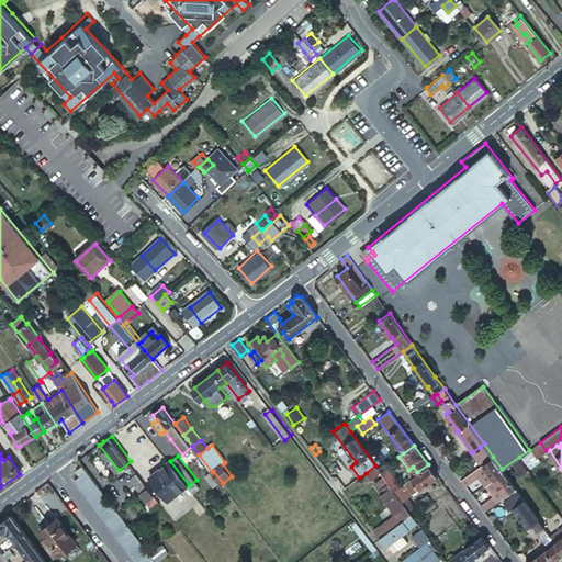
[(493,457),(461,480),(463,484),(478,474),(486,485),(489,484),(494,479),(504,472),(502,469),(493,457)]
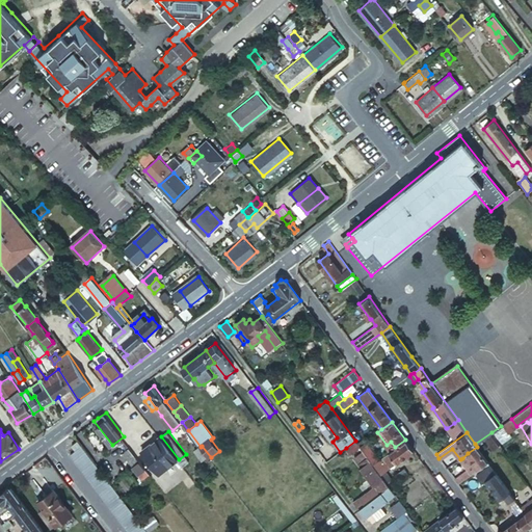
[(160,473),(179,459),(161,436),(142,451),(160,473)]
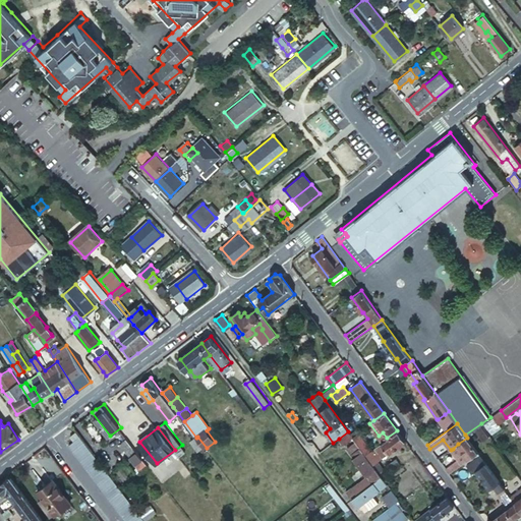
[(405,441),(397,430),(387,438),(370,451),(365,455),(367,458),(372,465),(377,462),(405,441)]
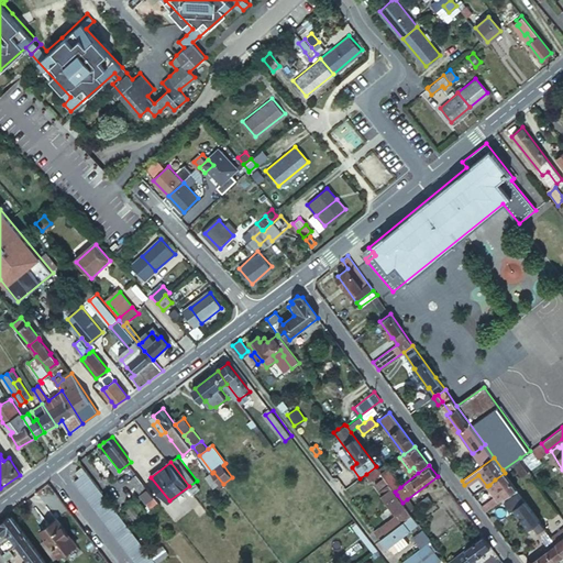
[(381,473),(381,472),(376,466),(366,474),(371,481),(381,473)]
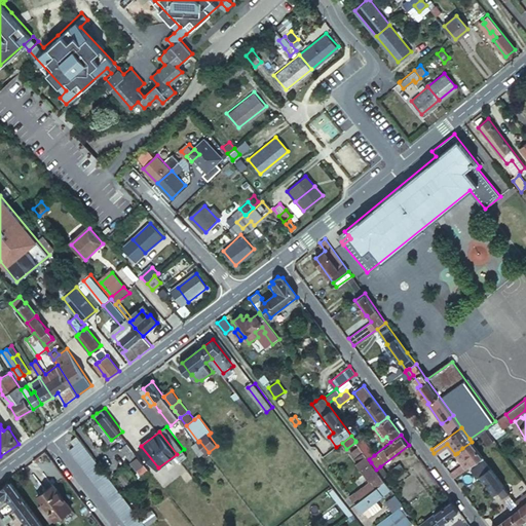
[(359,446),(369,459),(374,455),(361,437),(355,441),(355,442),(359,446)]
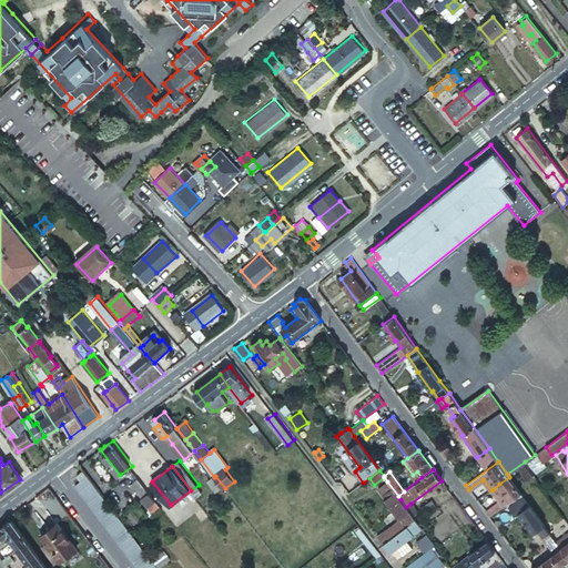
[(89,475),(79,483),(75,485),(139,567),(160,567),(155,563),(131,530),(89,475)]
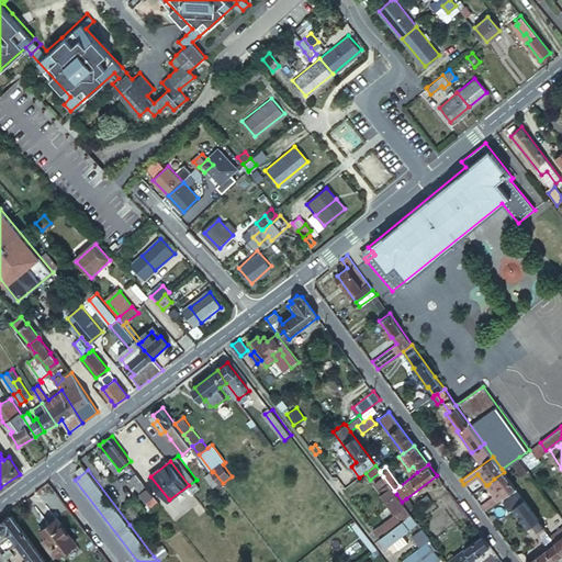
[(145,481),(138,472),(132,478),(138,486),(145,481)]
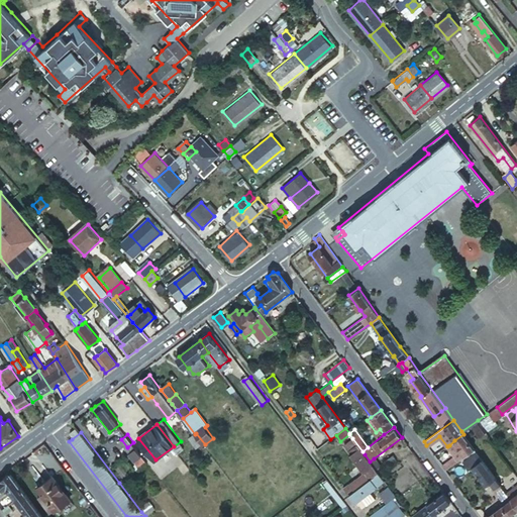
[(475,448),(463,434),(454,440),(449,445),(447,446),(454,454),(456,457),(460,454),(461,457),(464,455),(475,448)]
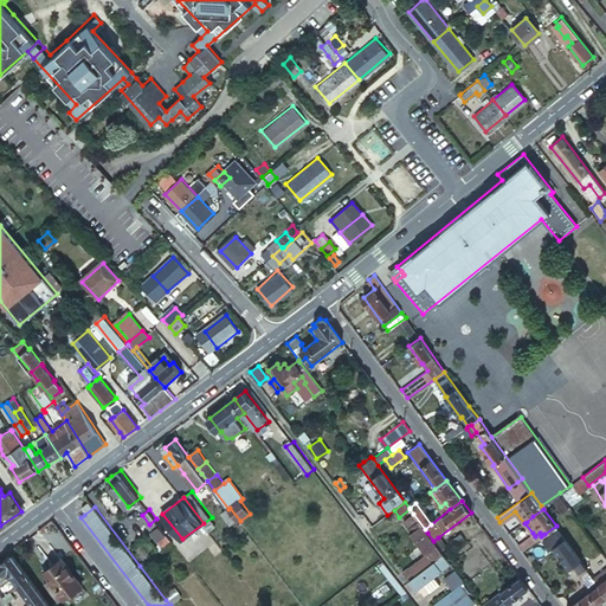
[(433,562),(444,554),(440,550),(433,541),(427,533),(425,529),(413,514),(404,521),(427,554),(403,573),(408,580),(433,562)]
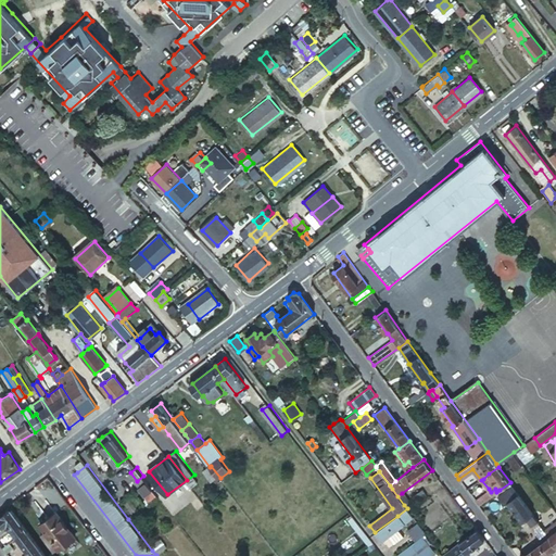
[(467,490),(471,495),(482,487),(482,485),(479,481),(467,490)]
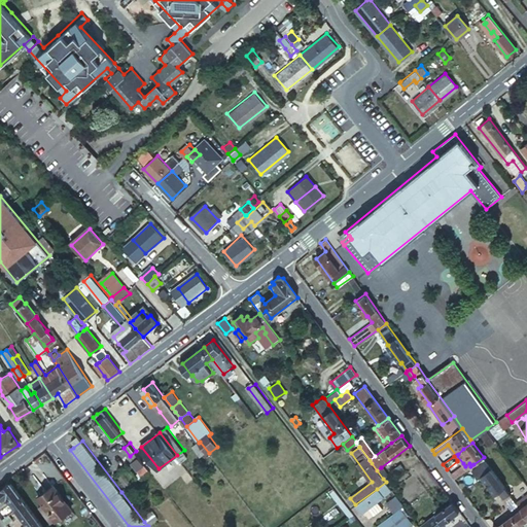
[(146,463),(141,457),(133,463),(138,469),(146,463)]
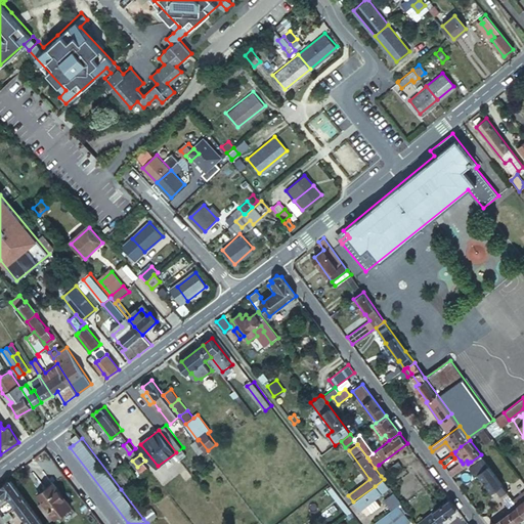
[(488,466),(481,454),(471,462),(479,473),(488,466)]
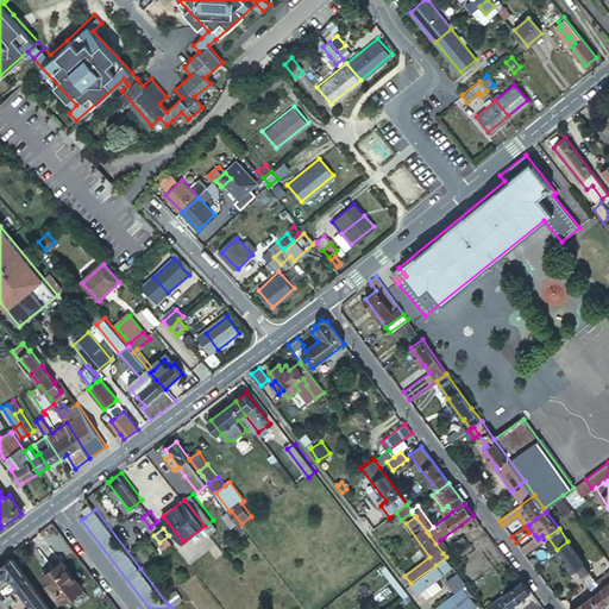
[(520,547),(525,553),(544,539),(542,535),(538,539),(535,535),(520,547)]
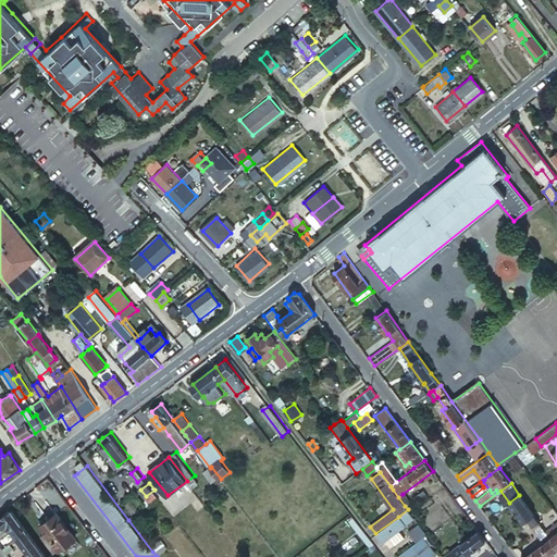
[(403,494),(398,497),(405,506),(409,503),(403,494)]
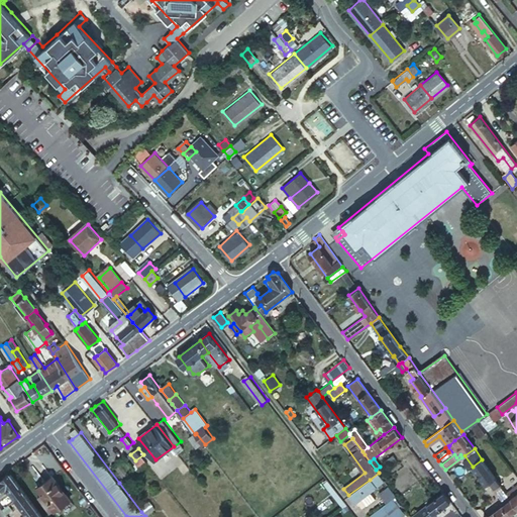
[(387,468),(392,474),(402,466),(397,459),(387,468)]
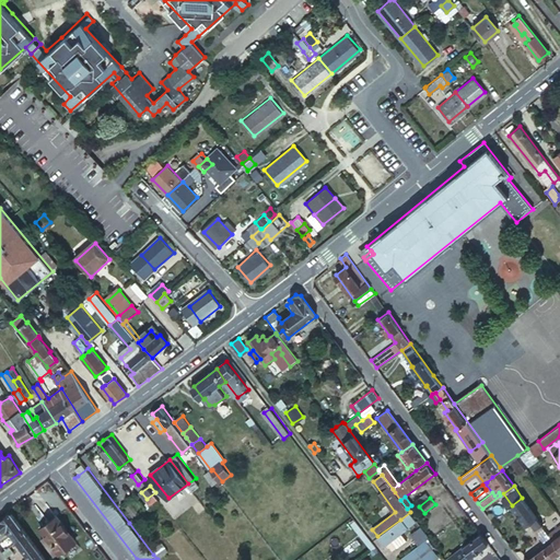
[(538,527),(549,544),(553,540),(549,535),(532,510),(522,498),(512,505),(527,525),(529,523),(535,529),(538,527)]
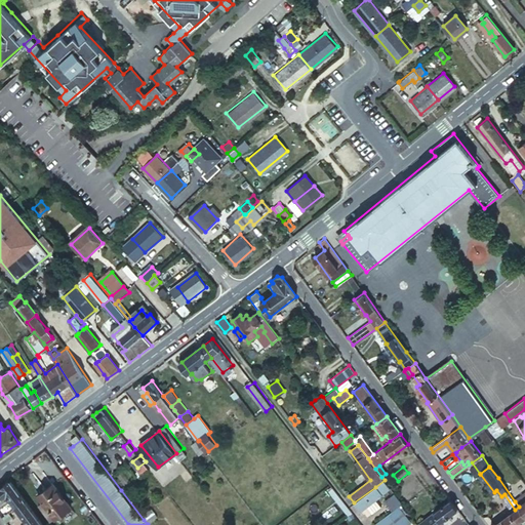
[(13,510),(27,499),(11,480),(0,487),(0,497),(1,499),(4,497),(13,510)]
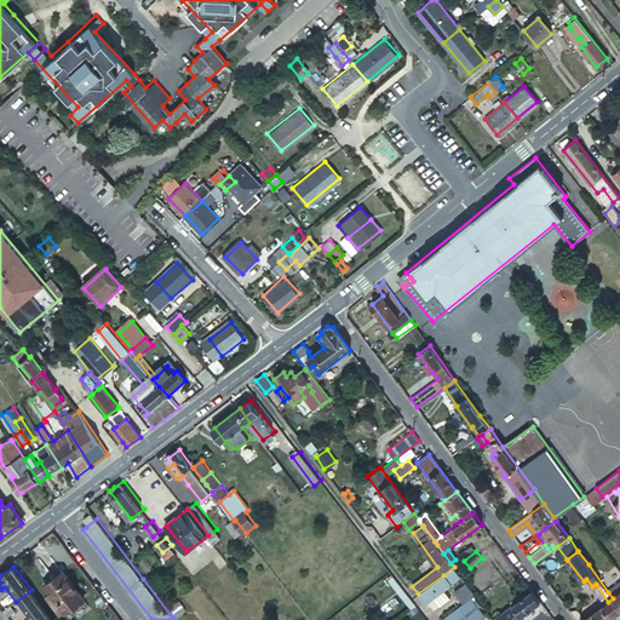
[(45,584),(67,612),(85,598),(63,570),(45,584)]
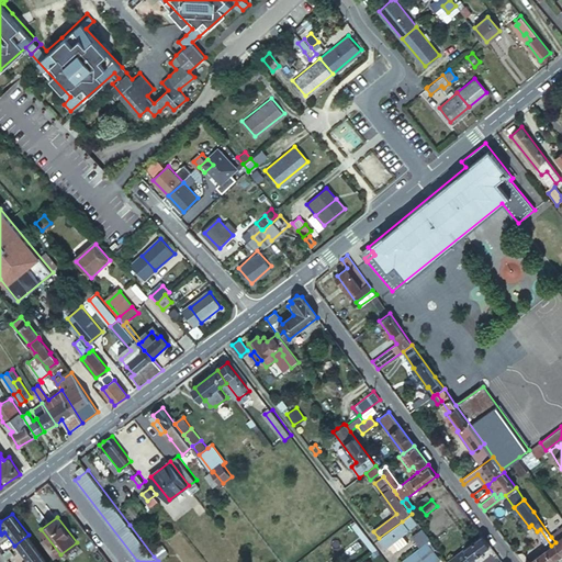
[(402,521),(379,538),(385,547),(408,529),(402,521)]
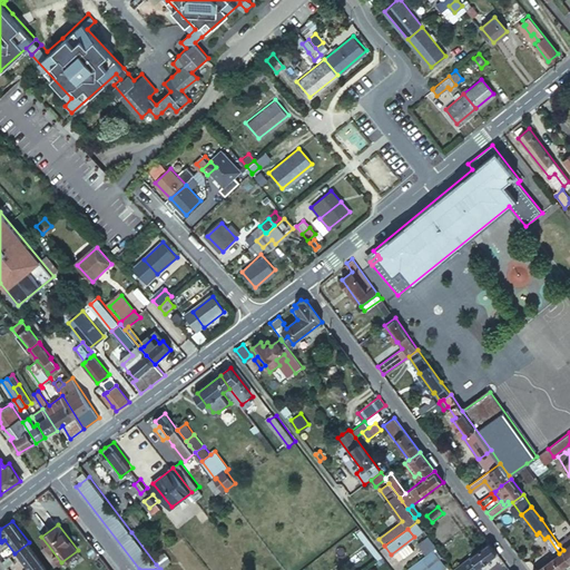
[(569,536),(559,544),(563,550),(569,560),(569,536)]
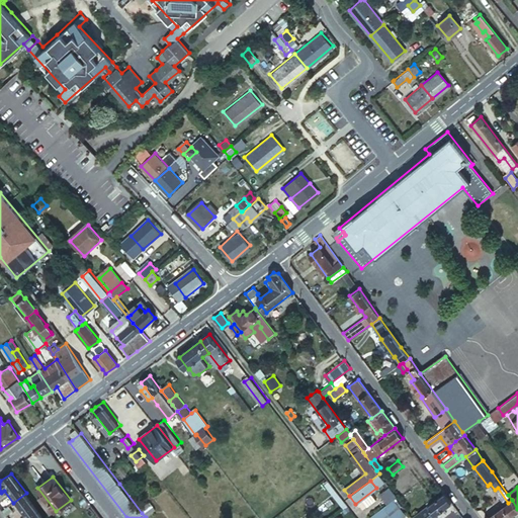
[(24,517),(35,517),(42,514),(26,493),(13,503),(24,517)]
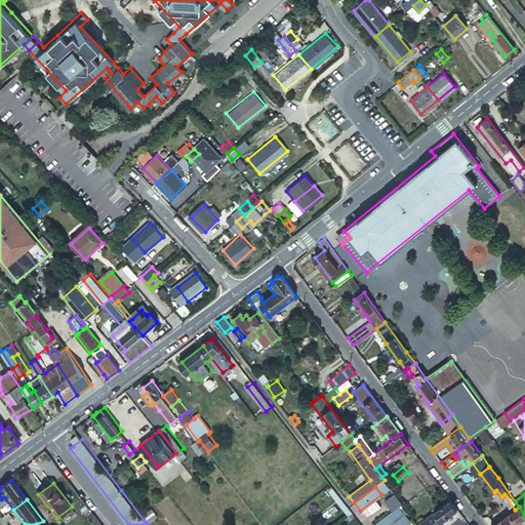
[(449,500),(417,524),(442,524),(440,523),(457,511),(449,500)]
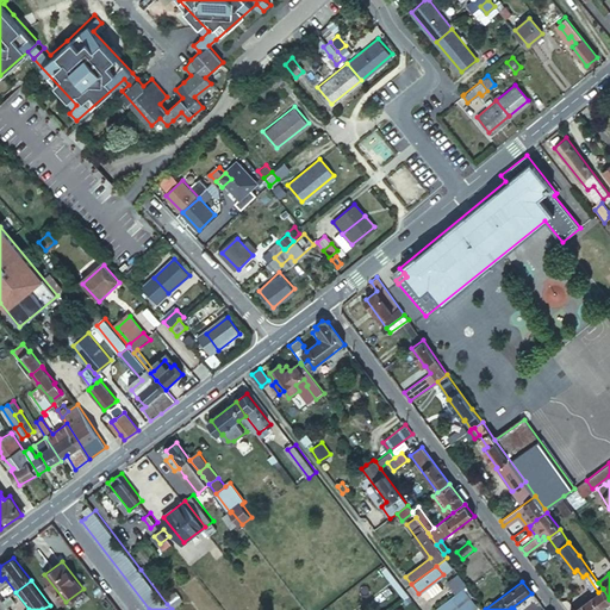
[(609,599),(603,589),(598,592),(592,597),(601,608),(609,601),(609,599)]
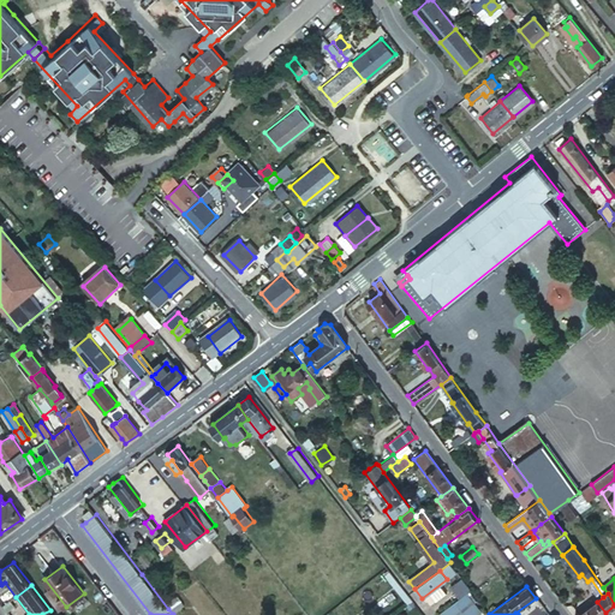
[(439,614),(471,614),(473,614),(460,597),(439,614)]
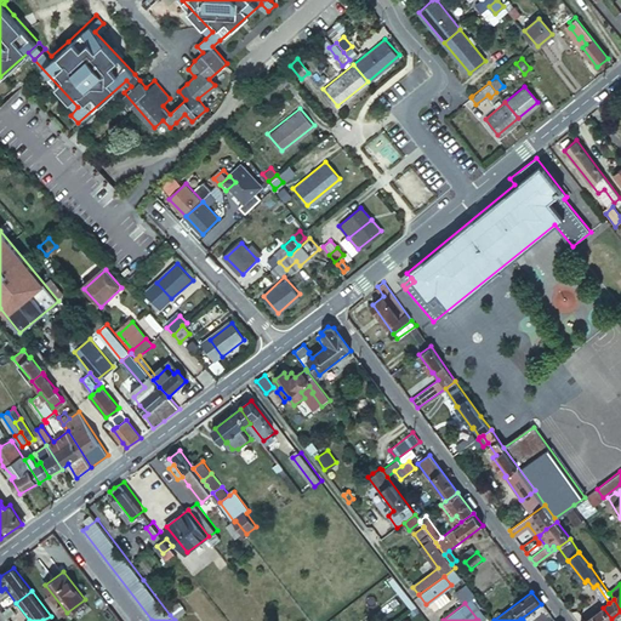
[(10,608),(4,613),(9,619),(15,614),(10,608)]
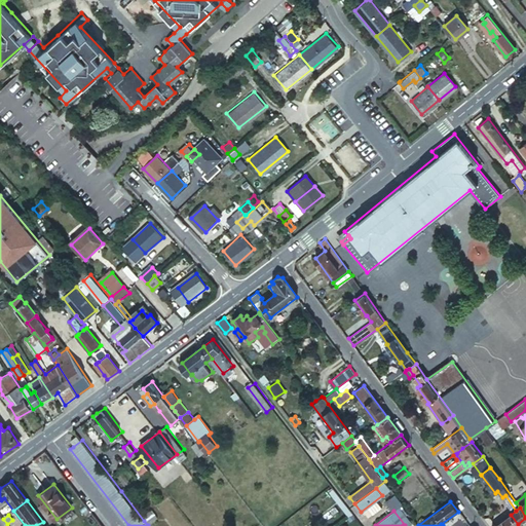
[(504,525),(515,525),(518,524),(511,515),(501,521),(504,525)]
